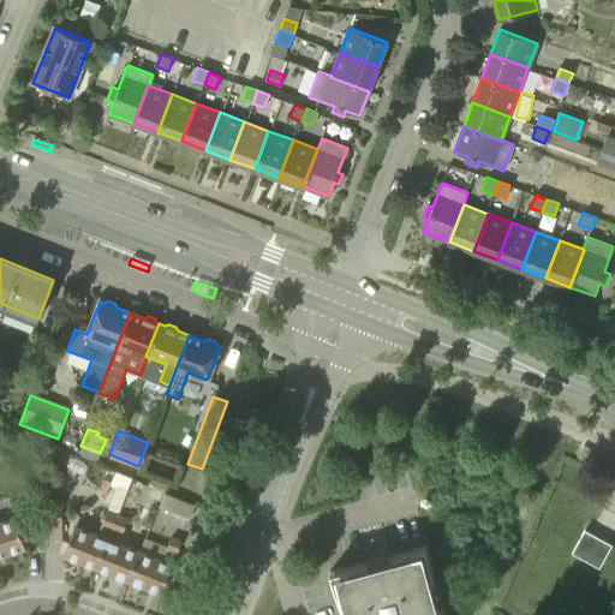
[(64,463),(67,454),(54,449),(49,463),(57,466),(64,463)]
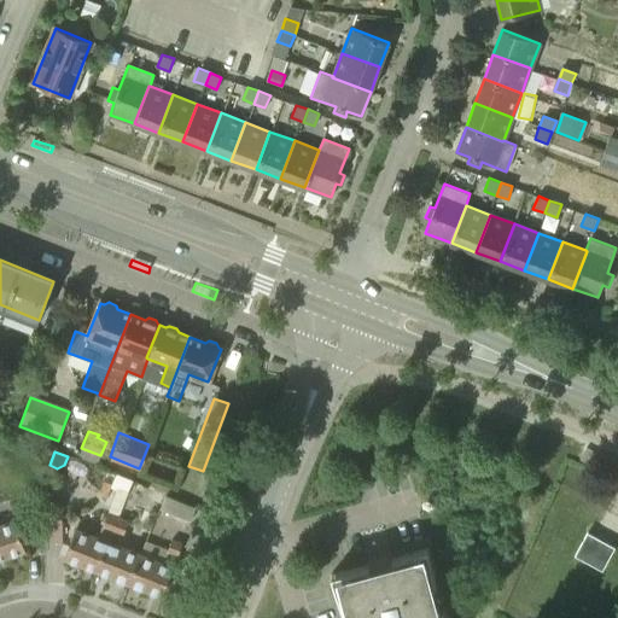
[(60,489),(62,477),(58,474),(52,476),(51,488),(56,490),(60,489)]
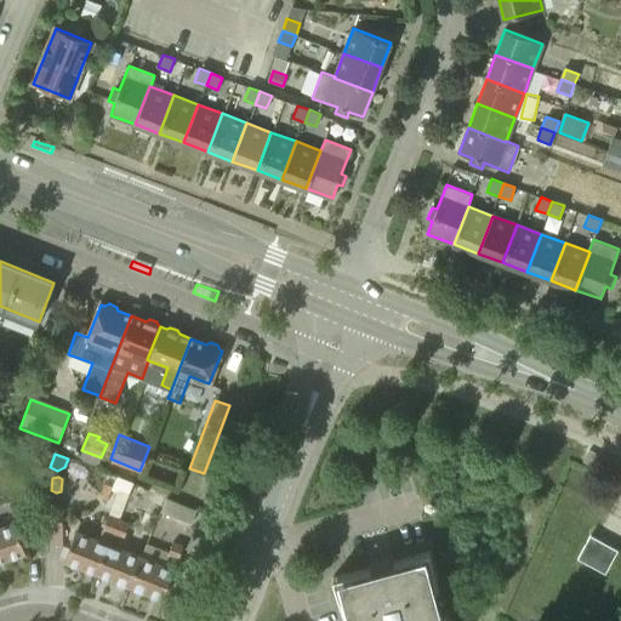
[(166,499),(158,520),(178,529),(187,508),(166,499)]
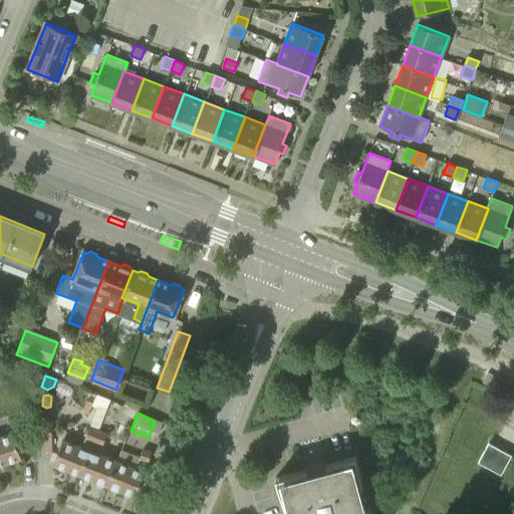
[(89,427),(84,439),(93,442),(98,430),(89,427)]
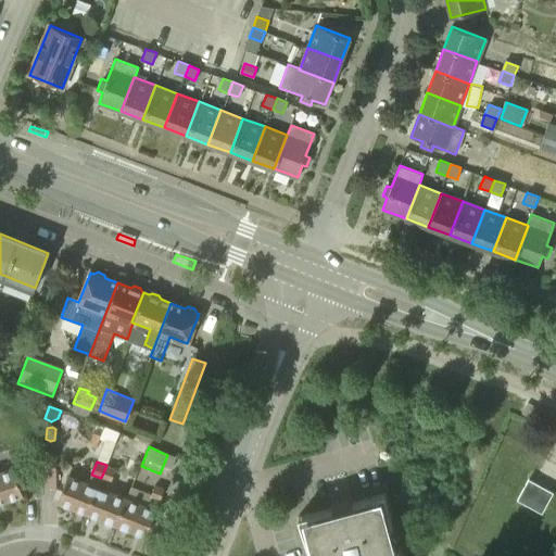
[(59,463),(43,464),(45,484),(60,483),(59,463)]
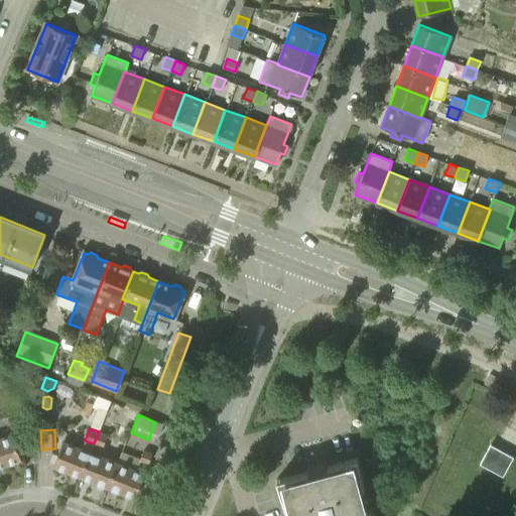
[(107,434),(99,431),(94,443),(103,446),(107,434)]
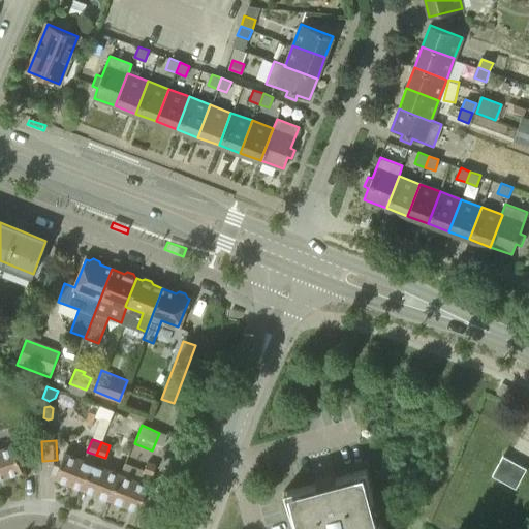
[(0,477),(22,470),(20,465),(13,445),(0,449),(0,477)]
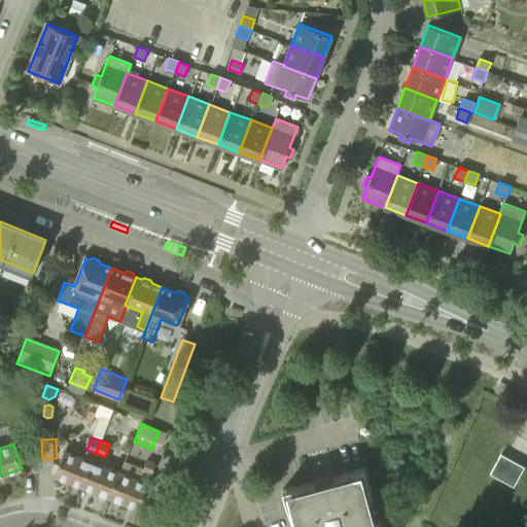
[(82,487),(92,461),(64,451),(59,463),(55,476),(82,487)]
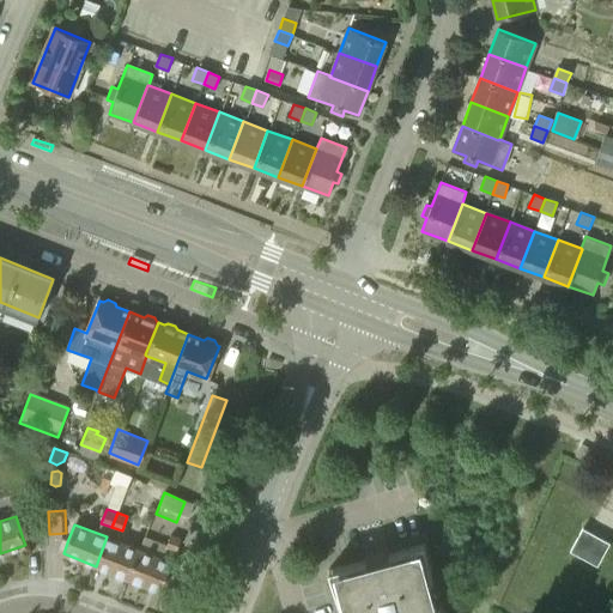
[(598,565),(610,542),(590,532),(582,528),(570,551),(598,565)]
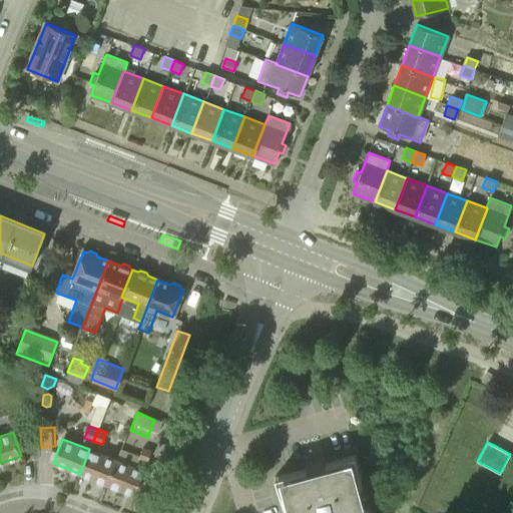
[(141,448),(138,458),(147,461),(150,452),(141,448)]
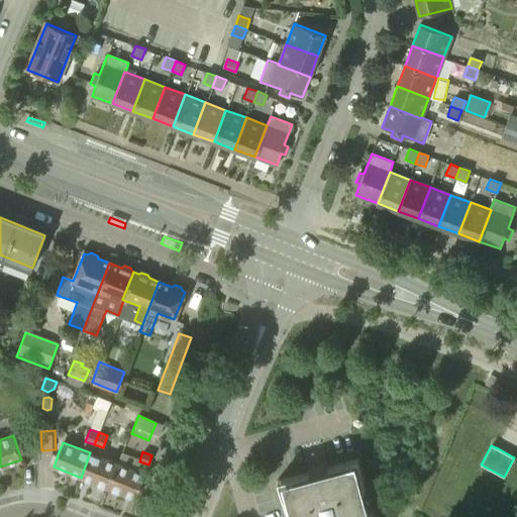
[(90,452),(81,478),(107,488),(117,463),(90,452)]
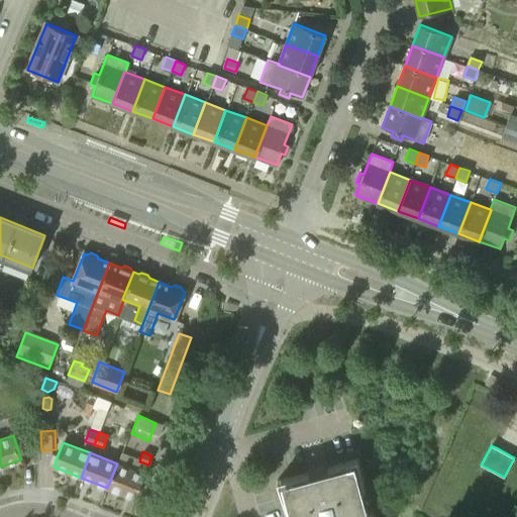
[(366,509),(365,506),(362,493),(365,489),(358,457),(328,467),(329,472),(319,474),(313,476),(308,473),(277,479),(287,509),(292,508),(293,516),(373,516),(371,508),(366,509)]
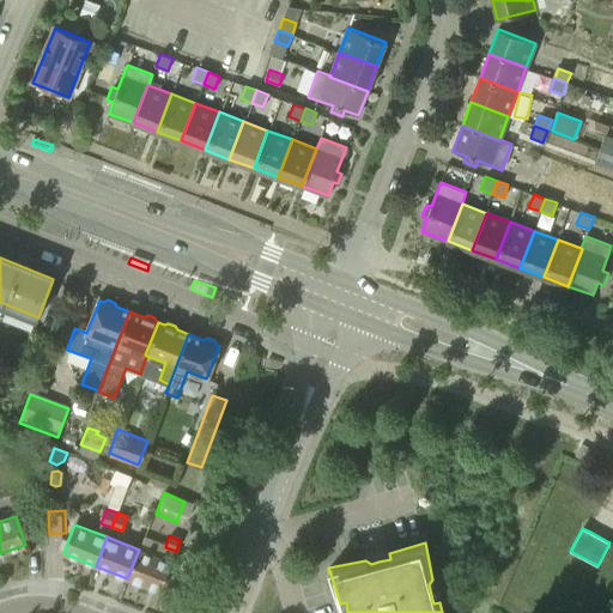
[(171,562),(139,550),(127,578),(161,592),(171,562)]
